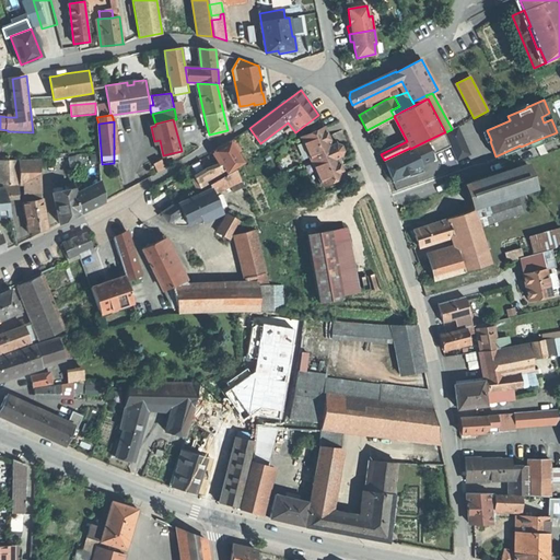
[(340,144),(336,143),(333,146),(328,137),(325,127),(302,137),(312,161),(322,185),(345,175),(340,165),(337,158),(341,155),(343,152),(342,148),(340,144)]
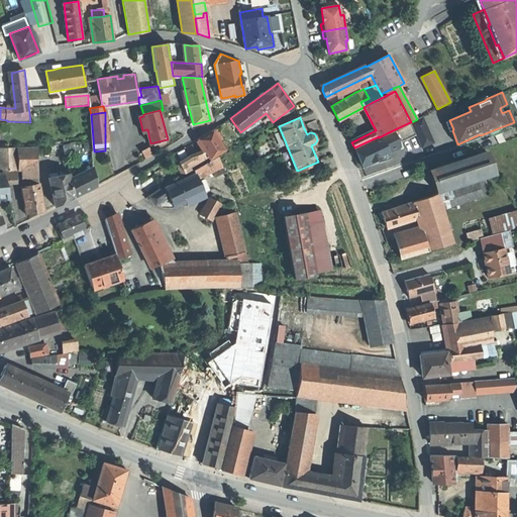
[(423,117),(411,122),(422,147),(434,142),(423,117)]
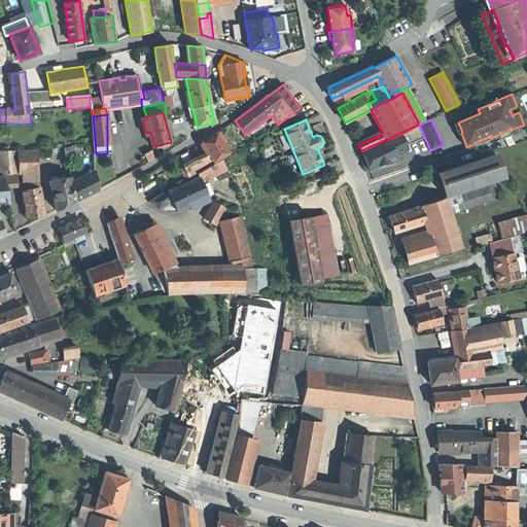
[(396,153),(409,148),(406,142),(408,141),(409,144),(423,137),(418,125),(400,133),(401,135),(390,140),(362,152),(366,162),(370,170),(397,156),(396,153)]
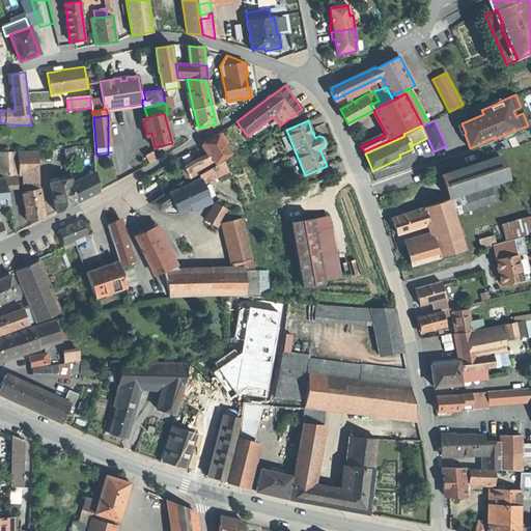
[(197,161),(167,179),(175,183),(186,179),(188,180),(231,154),(226,145),(229,143),(222,132),(211,139),(203,143),(211,157),(197,161)]
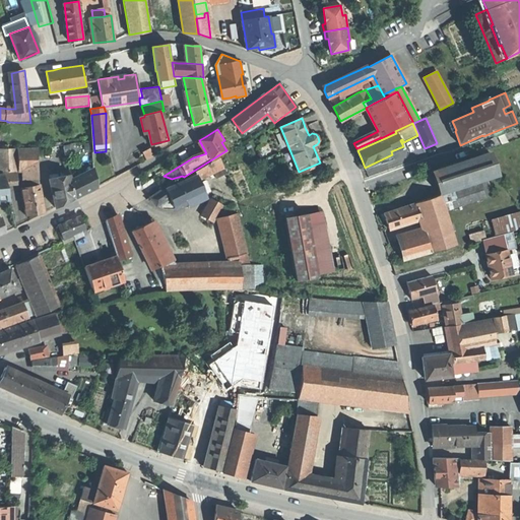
[(76,144),(63,147),(65,154),(77,152),(76,144)]
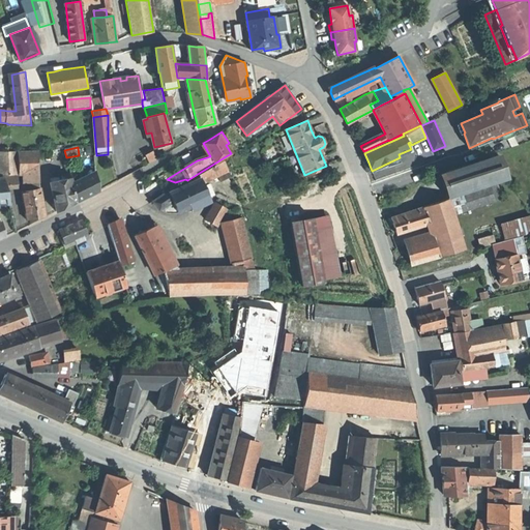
[(17,152),(0,153),(0,172),(0,177),(18,175),(17,152)]
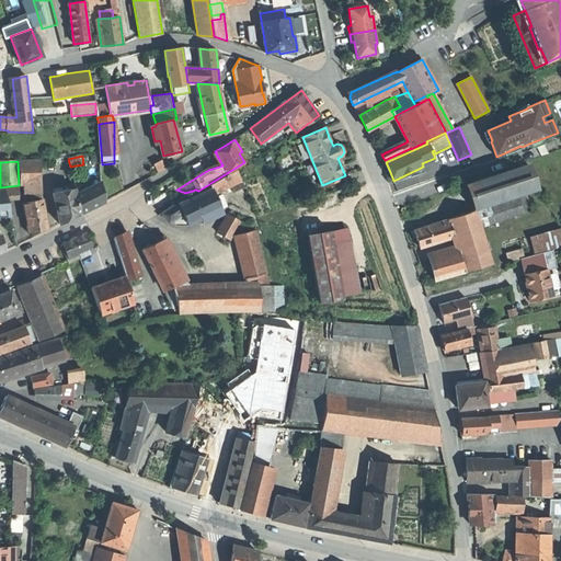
[(42,161),(19,161),(20,182),(41,182),(39,176),(42,161)]
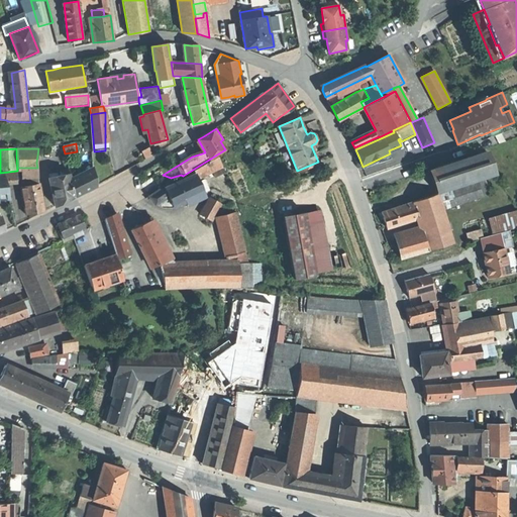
[(153,156),(149,148),(143,152),(146,159),(153,156)]
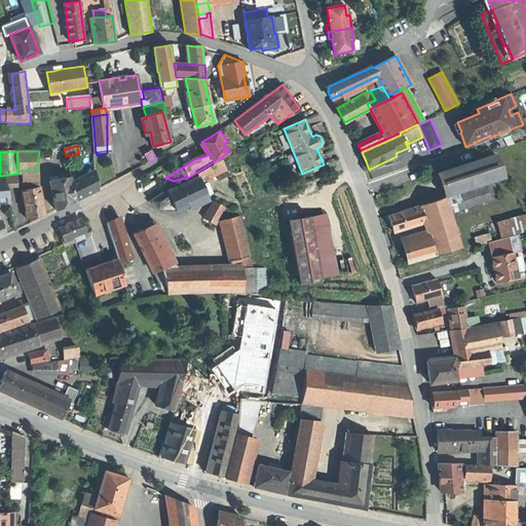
[(502,176),(495,153),(437,173),(440,184),(444,194),(502,176)]
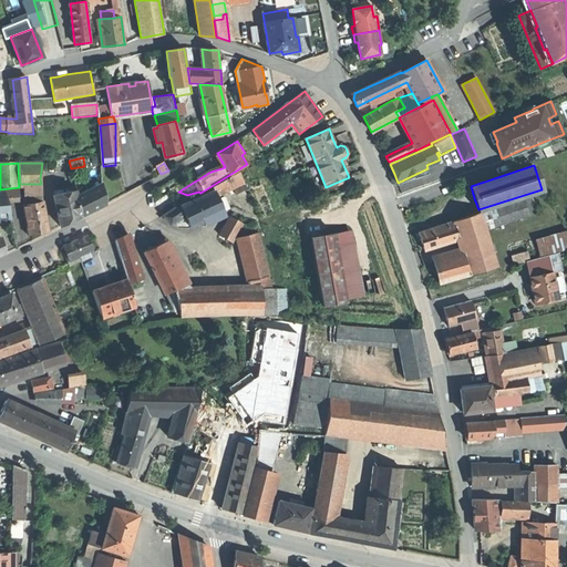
[(215,192),(182,206),(181,204),(164,215),(171,224),(185,215),(191,227),(197,224),(204,222),(205,225),(226,216),(217,196),(245,184),(239,172),(213,186),(215,192)]
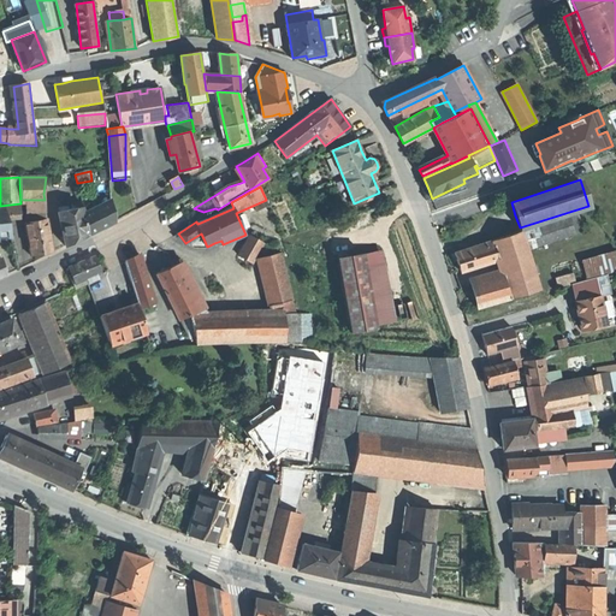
[(111,200),(83,213),(88,235),(102,229),(116,221),(111,200)]
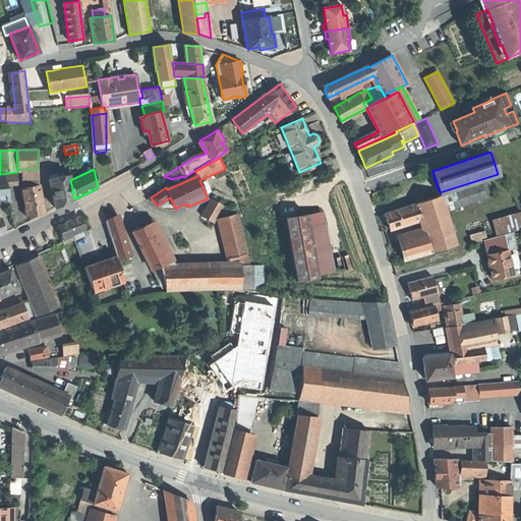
[(0,234),(4,232),(2,220),(0,220),(0,199),(9,199),(4,175),(0,175),(0,234)]
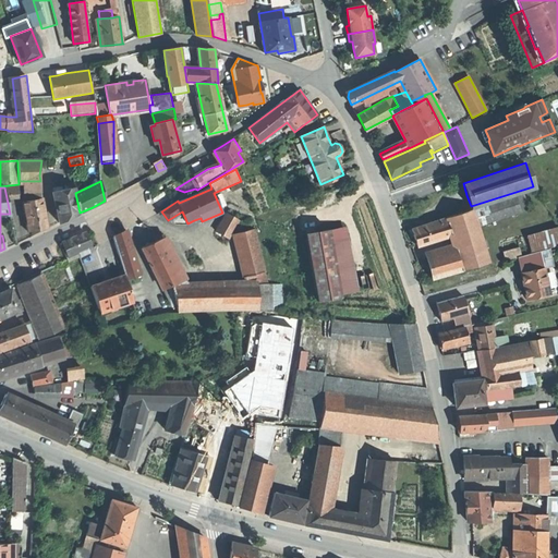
[(80,213),(75,193),(74,187),(53,192),(59,223),(71,217),(80,213)]
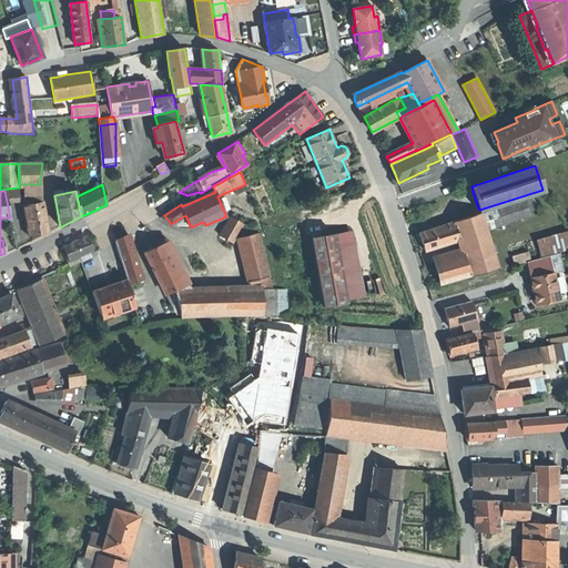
[(531,198),(419,233),(424,250),(458,239),(463,253),(434,262),(438,275),(440,284),(497,267),(486,231),(537,214),(531,198)]
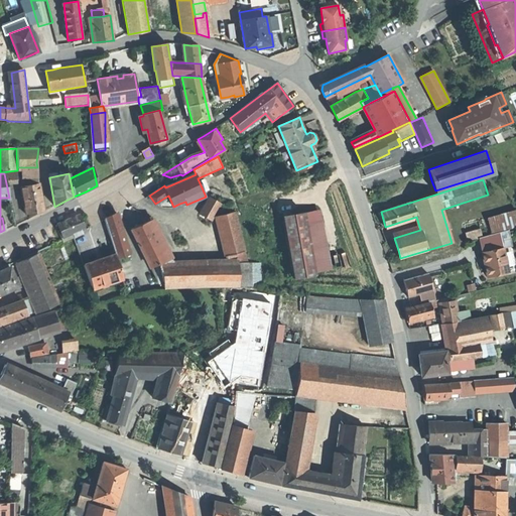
[(43,212),(39,183),(22,186),(26,214),(35,213),(43,212)]
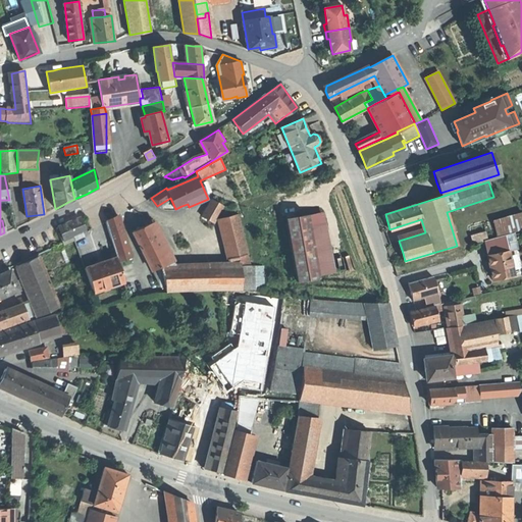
[(213,223),(223,206),(212,200),(203,217),(213,223)]
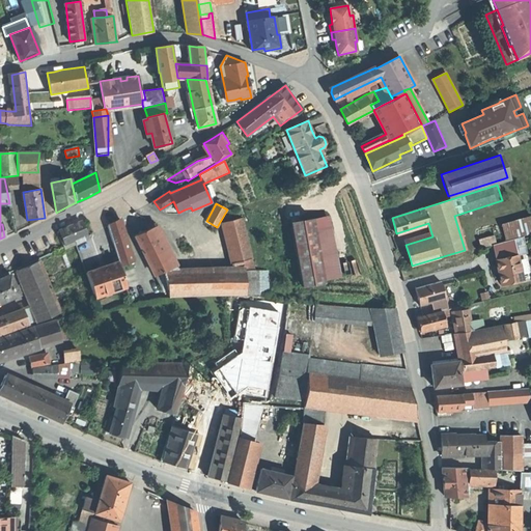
[(530,216),(501,224),(505,239),(530,231),(530,216)]
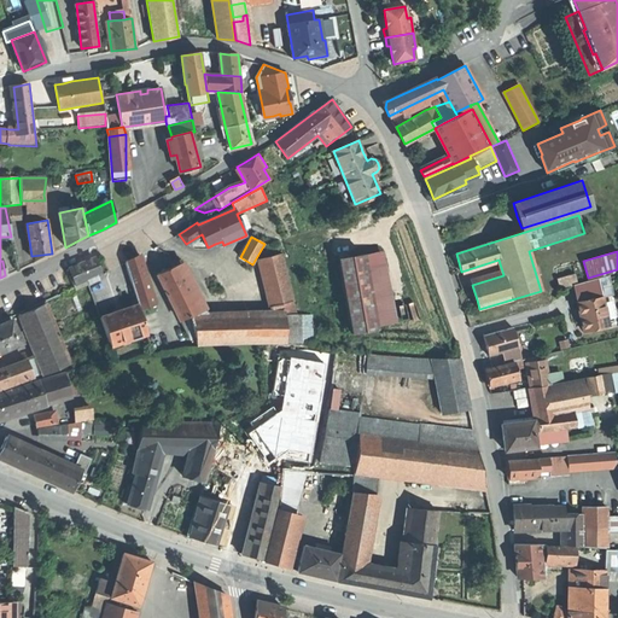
[(272,314),(190,316),(180,321),(184,328),(187,337),(193,334),(196,344),(299,340),(299,316),(296,315),(283,254),(260,258),(269,307),(272,314)]
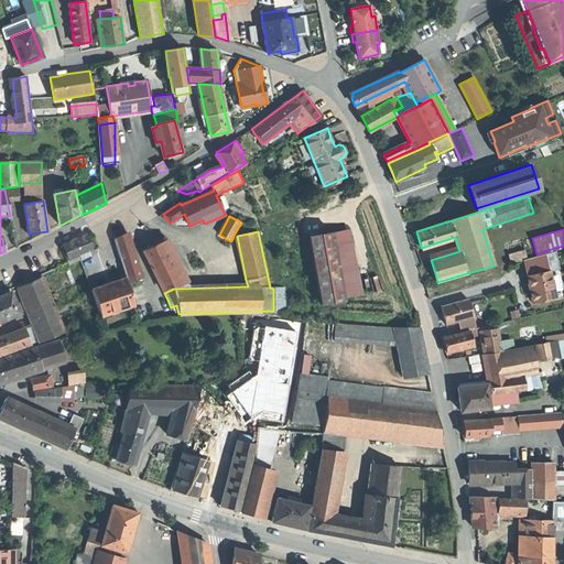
[(115,240),(126,279),(131,296),(147,292),(129,232),(115,240)]
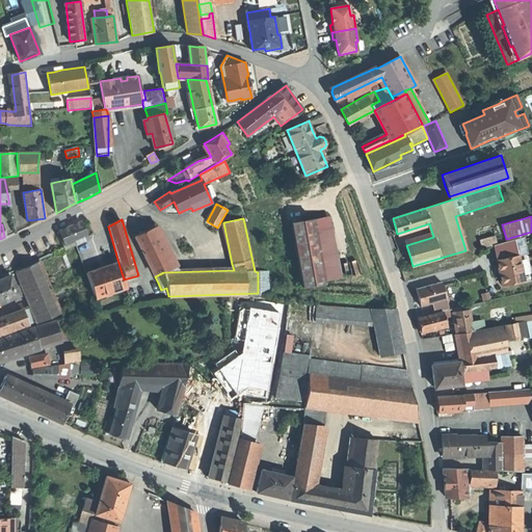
[(323,278),(338,276),(331,235),(316,238),(313,219),(291,222),(302,287),(323,283),(323,278)]
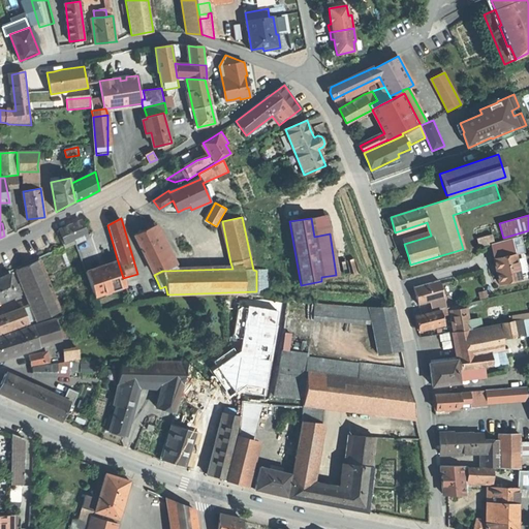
[(87,235),(82,221),(70,225),(60,230),(64,240),(62,242),(63,244),(74,240),(76,244),(86,240),(84,236),(87,235)]
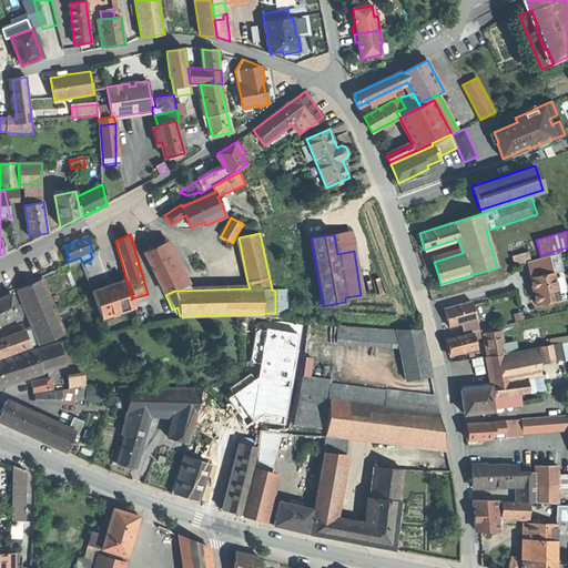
[(191,283),(189,281),(181,284),(162,244),(153,249),(144,252),(162,287),(148,294),(151,307),(154,306),(156,318),(171,316),(169,302),(165,295),(174,291),(191,283)]
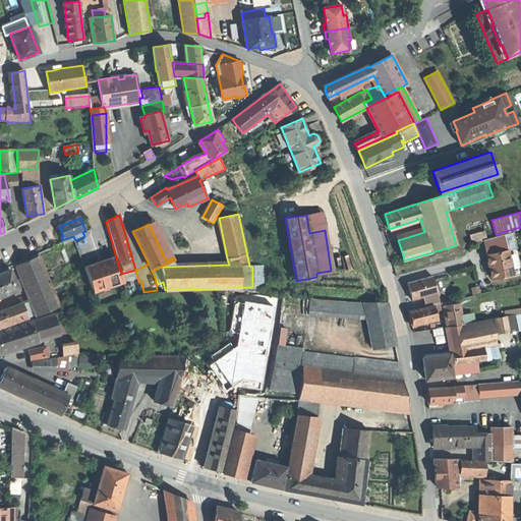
[(51,249),(61,245),(54,228),(45,232),(47,239),(51,249)]
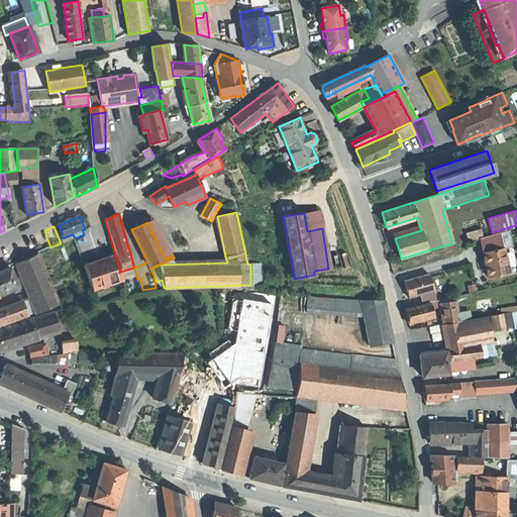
[(482,236),(479,228),(466,232),(468,240),(482,236)]
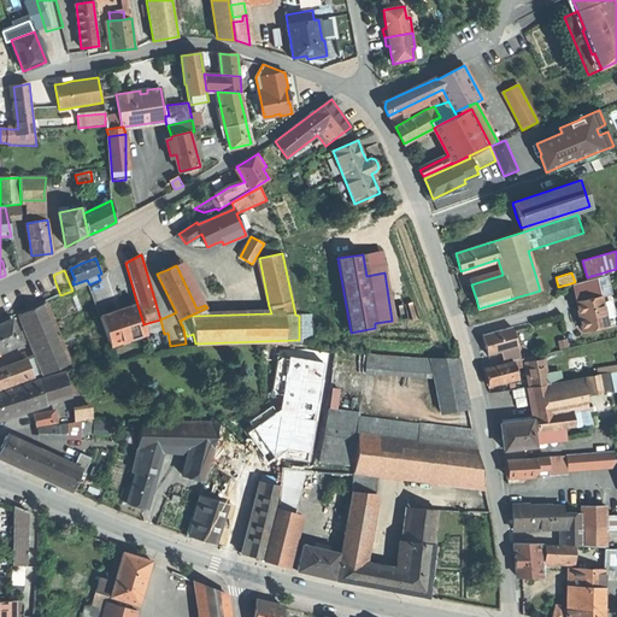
[(601,298),(611,295),(612,295),(607,275),(597,278),(601,298)]
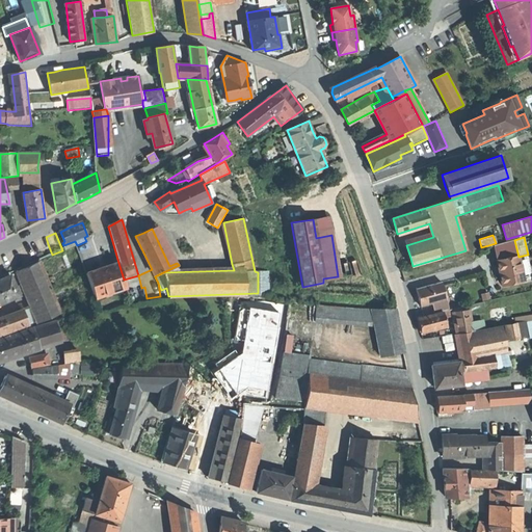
[(499,261),(519,257),(514,240),(496,245),(499,261)]
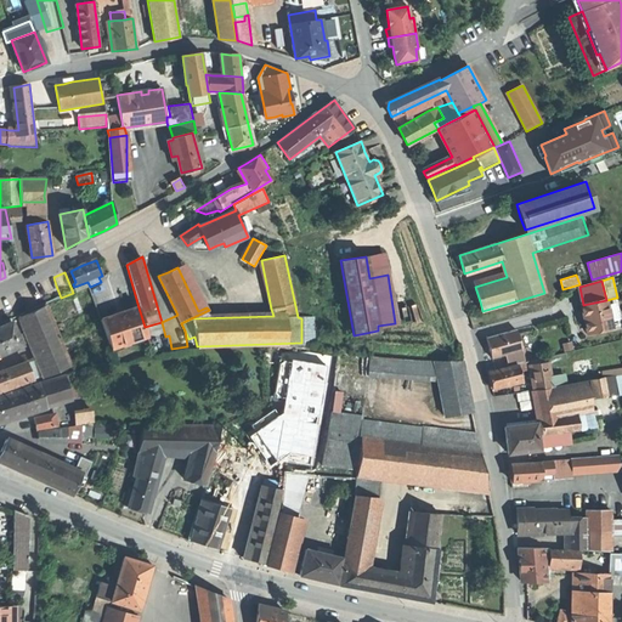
[(45,305),(46,304),(38,284),(21,293),(4,300),(13,320),(20,317),(45,305)]
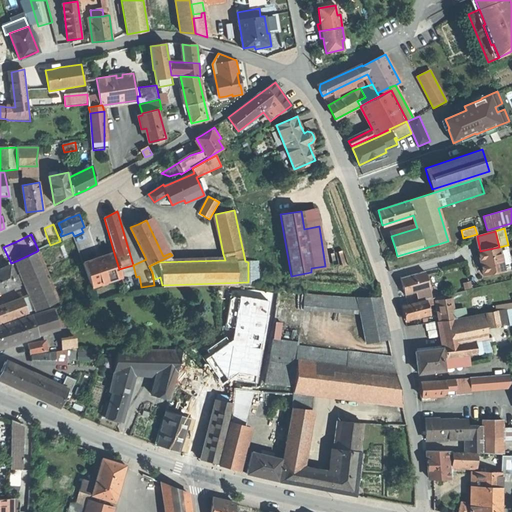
[(38,238),(42,249),(50,245),(46,235),(38,238)]
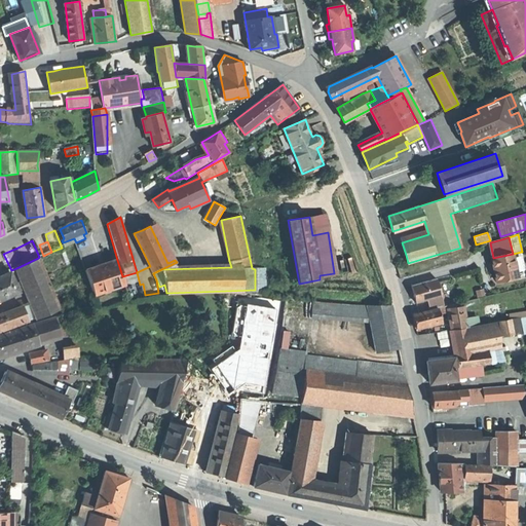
[(493,258),(490,242),(488,242),(490,252),(495,273),(496,273),(493,258)]
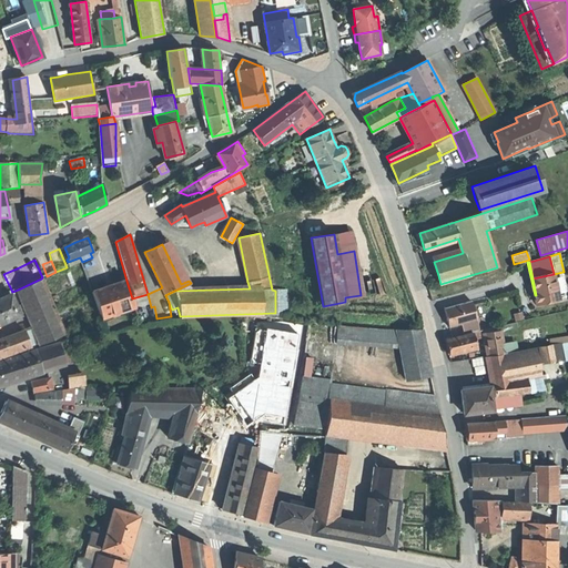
[(567,294),(563,272),(554,274),(559,297),(567,294)]
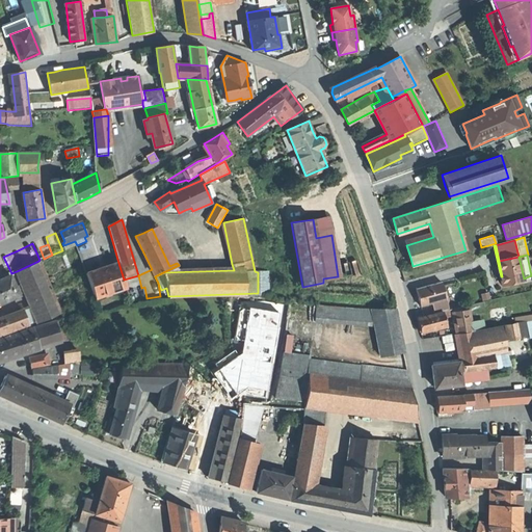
[(519,257),(499,261),(502,276),(501,276),(503,286),(524,282),(524,278),(519,257)]
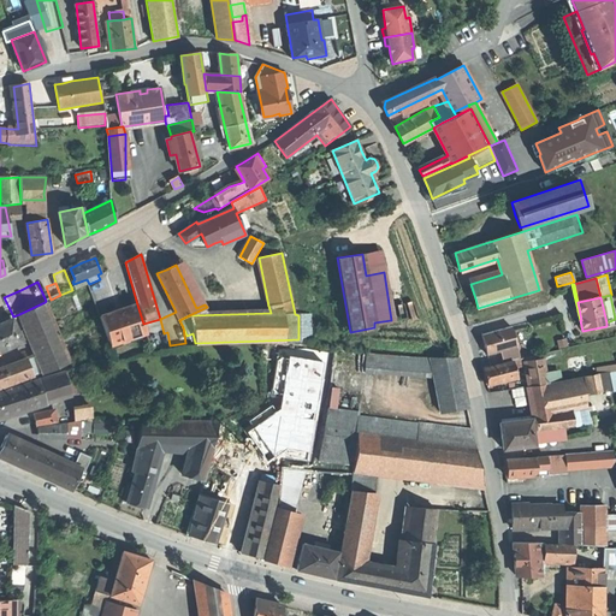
[(70,362),(45,302),(19,314),(23,324),(24,324),(36,355),(43,372),(43,373),(70,362)]
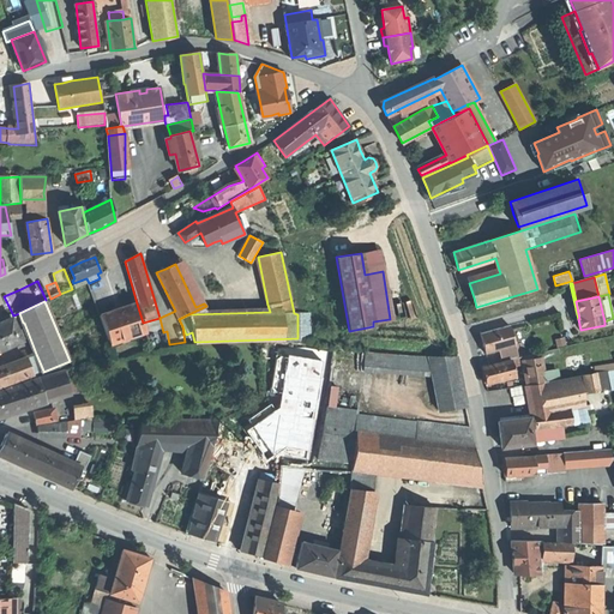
[(114,311),(100,315),(109,344),(146,331),(143,323),(137,304),(122,308),(122,306),(118,308),(114,309),(114,311)]
